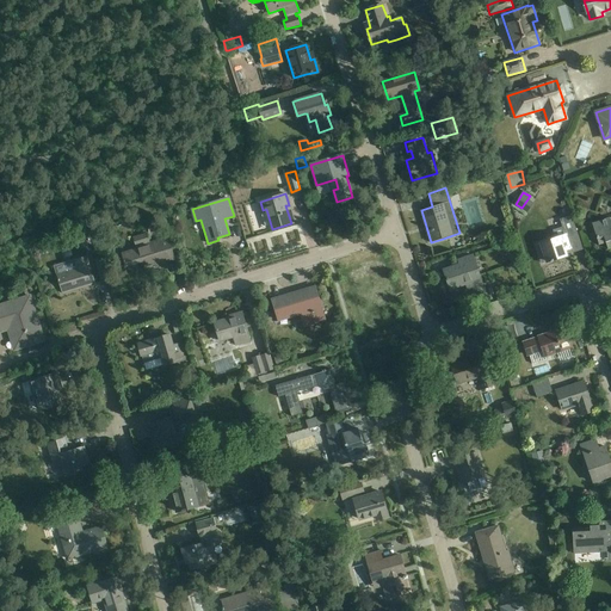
[(556,239),(541,244),(543,251),(547,261),(567,255),(565,250),(571,248),(567,239),(578,235),(574,224),(572,215),(560,220),(562,227),(554,230),(556,239)]
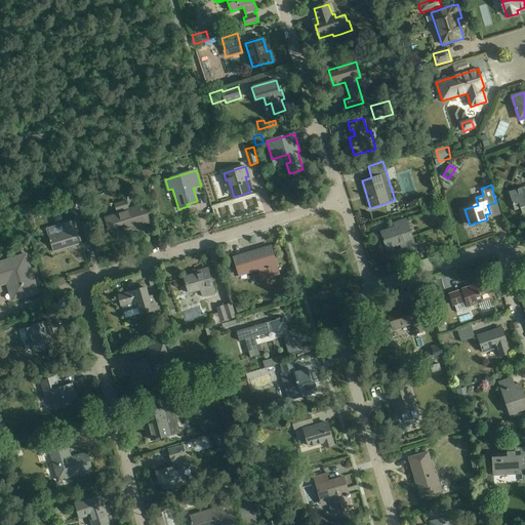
[(524,187),(524,188),(509,193),(515,210),(521,208),(522,214),(524,212),(524,187)]
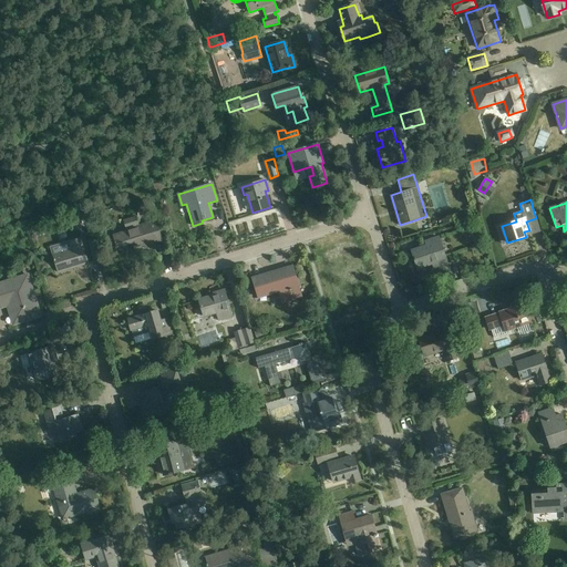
[(162,240),(158,230),(156,220),(140,226),(136,216),(124,219),(126,230),(114,234),(117,247),(134,243),(135,249),(162,240)]
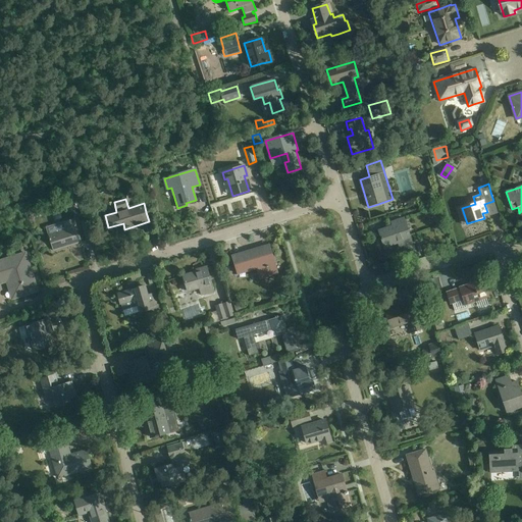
[(445,208),(441,199),(435,201),(438,210),(445,208)]
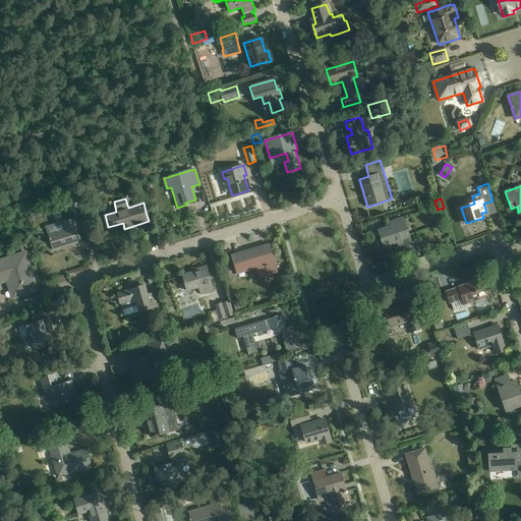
[(74,218),(47,227),(51,240),(54,250),(81,242),(78,232),(74,218)]
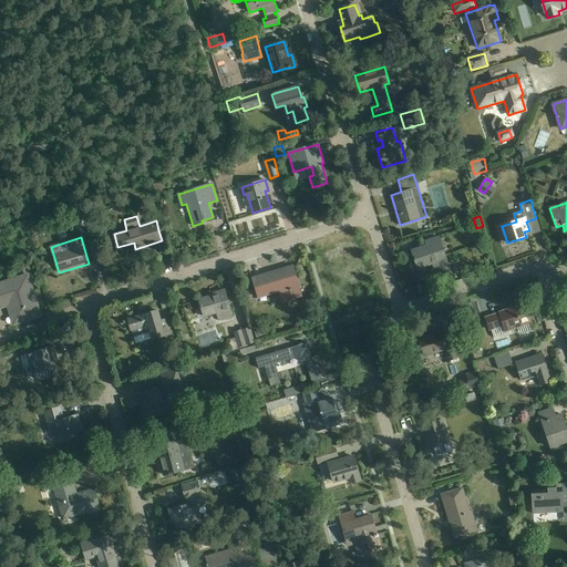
[(447,263),(444,253),(439,237),(425,241),(426,245),(412,250),(418,268),(437,261),(439,266),(447,263)]
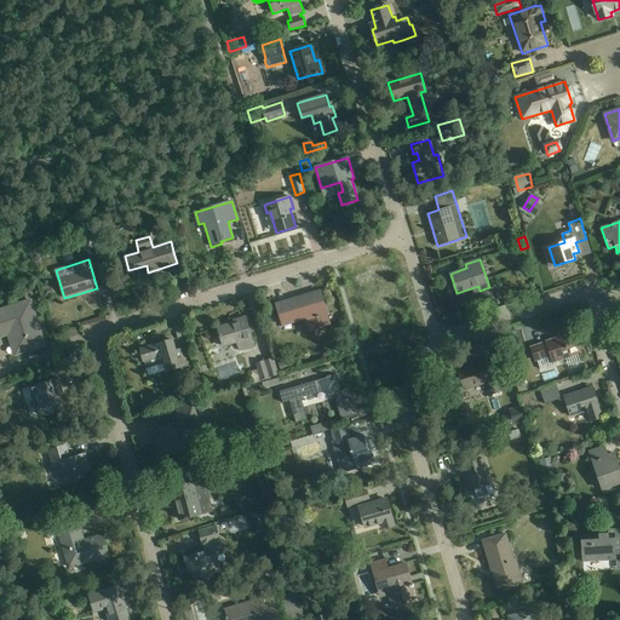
[(97,264),(101,274),(103,286),(113,283),(107,262),(97,264)]
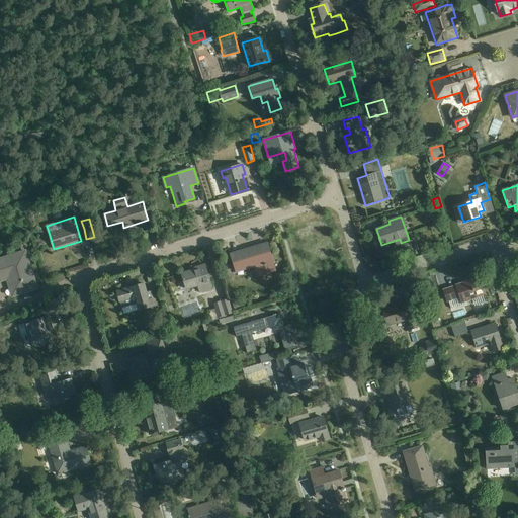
[(258,276),(266,274),(276,271),(267,243),(231,254),(234,263),(237,272),(255,266),(258,276)]
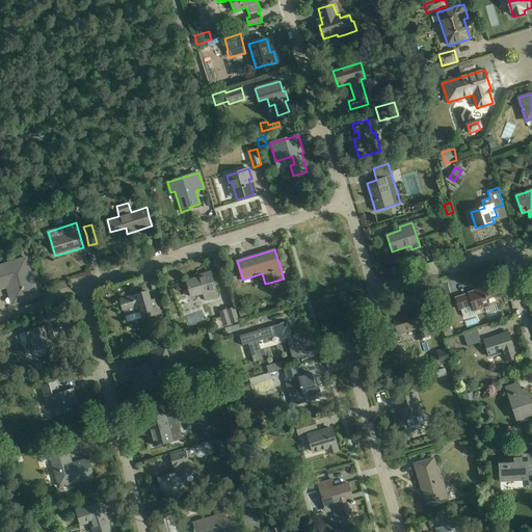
[(24,260),(14,263),(0,267),(0,288),(8,286),(14,303),(37,296),(33,284),(29,285),(28,280),(30,278),(24,260)]
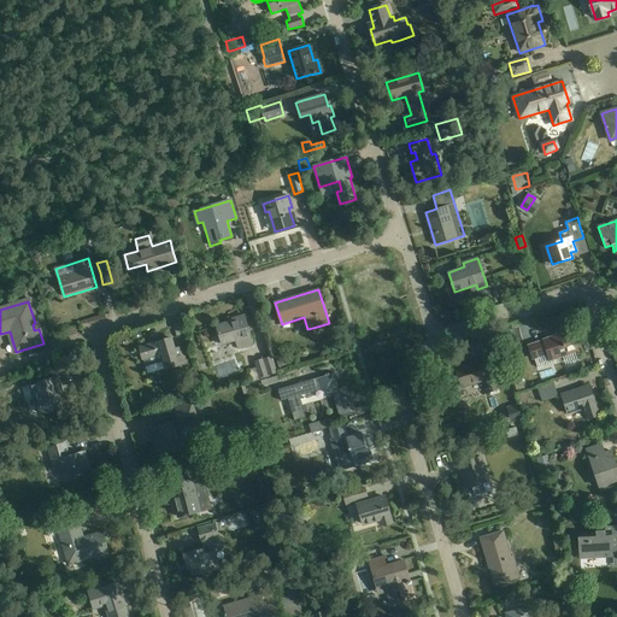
[(254,345),(252,339),(248,327),(245,316),(235,318),(236,321),(217,325),(222,344),(235,340),(238,350),(254,345)]
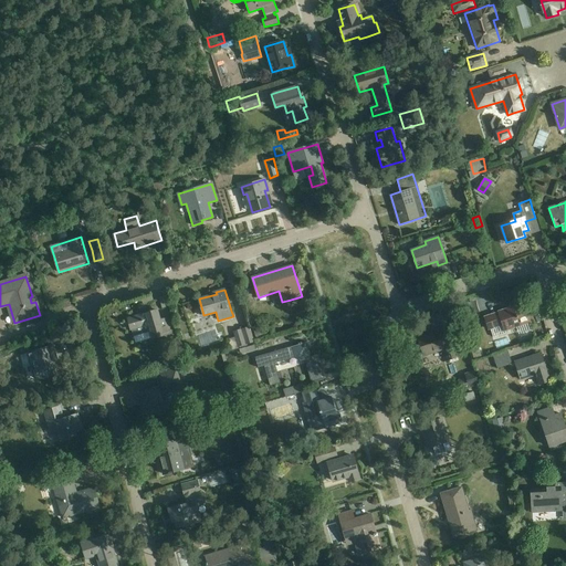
[(499,312),(484,316),(489,327),(489,329),(491,328),(493,337),(506,333),(505,331),(516,327),(520,334),(532,329),(530,323),(531,323),(524,303),(499,312)]
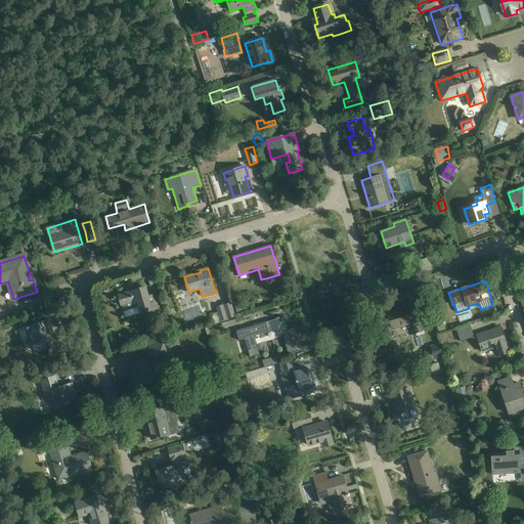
[(140,313),(160,307),(157,295),(148,297),(145,287),(119,295),(124,311),(138,307),(140,313)]
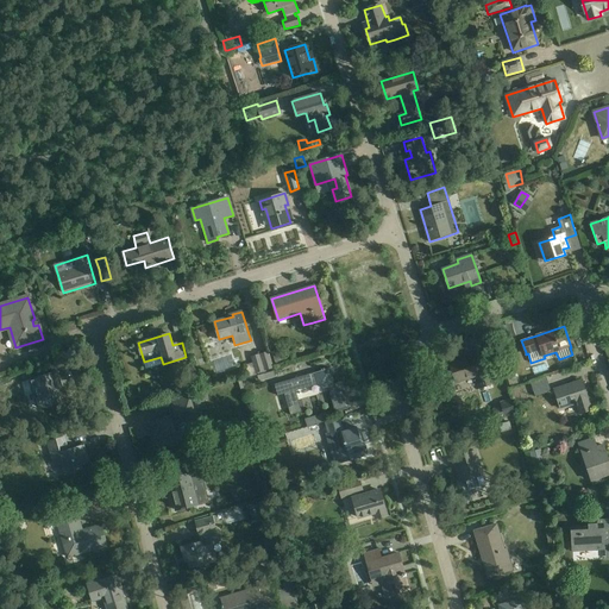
[(274,370),(272,368),(268,351),(259,353),(251,357),(253,363),(245,365),(249,377),(257,376),(257,375),(274,370)]
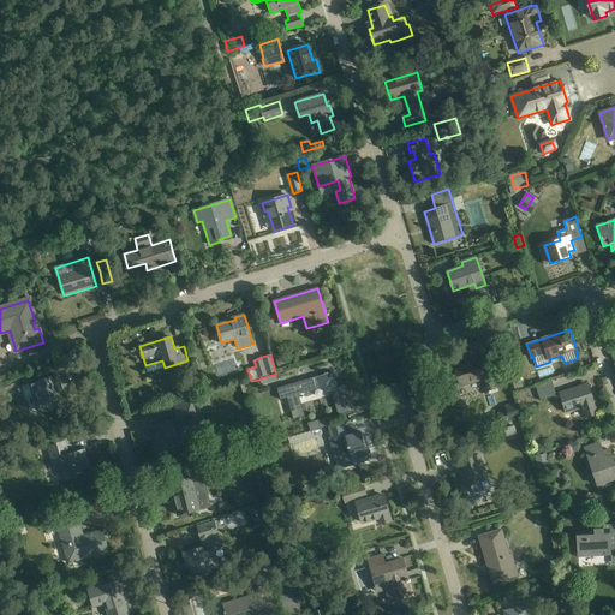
[(286,354),(275,358),(279,370),(290,366),(286,354)]
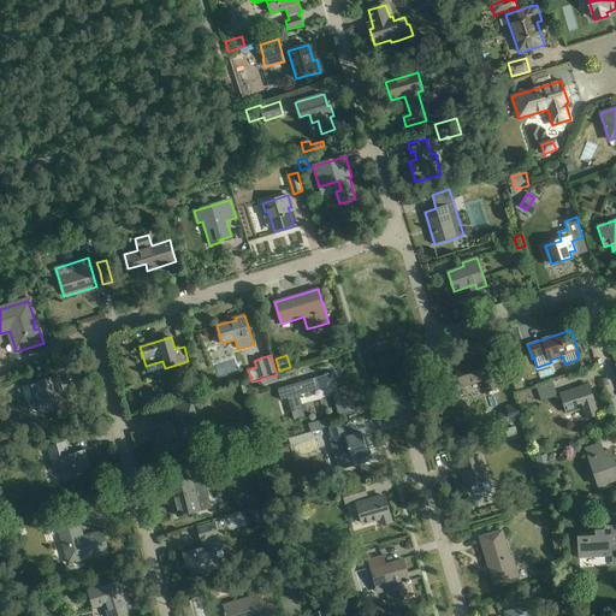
[(496,373),(495,373),(490,359),(471,365),(471,363),(455,368),(458,378),(463,377),(466,385),(484,379),(487,391),(497,388),(508,384),(503,371),(503,372),(497,374),(496,373)]
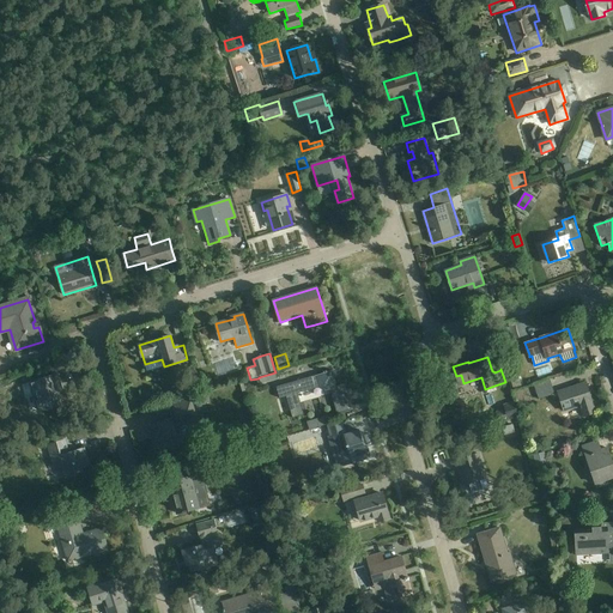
[(338,413),(340,413),(351,410),(347,394),(340,395),(333,371),(277,387),(280,398),(287,395),(293,418),(304,414),(297,393),(323,386),(325,390),(331,389),(338,413)]
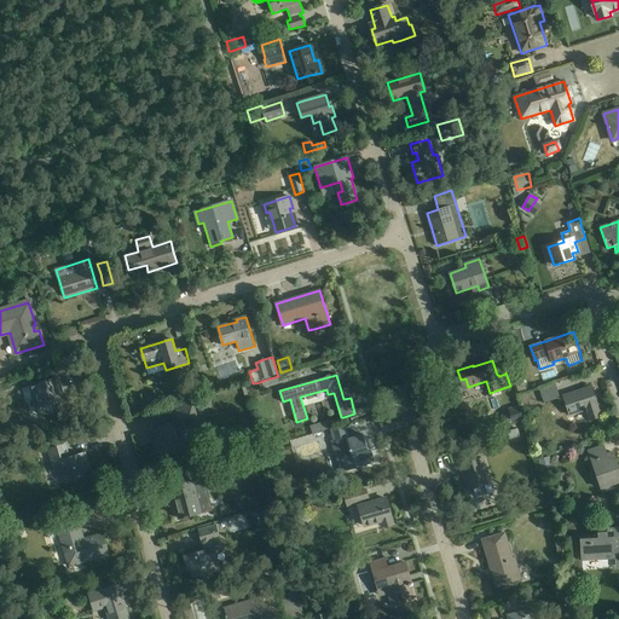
[(41,416),(51,412),(63,410),(58,391),(62,389),(58,379),(30,386),(34,398),(36,397),(41,416)]
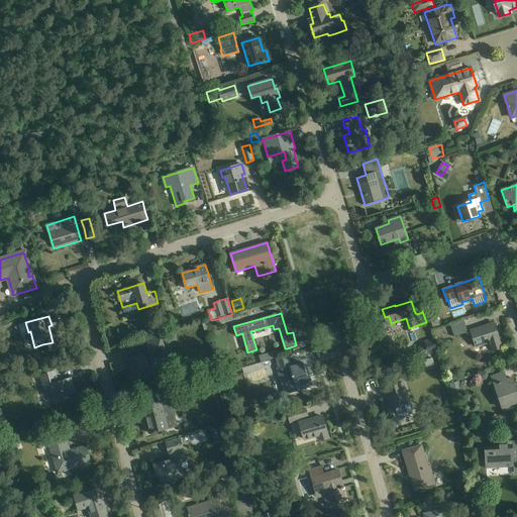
[(469,331),(463,319),(450,324),(454,336),(469,331)]
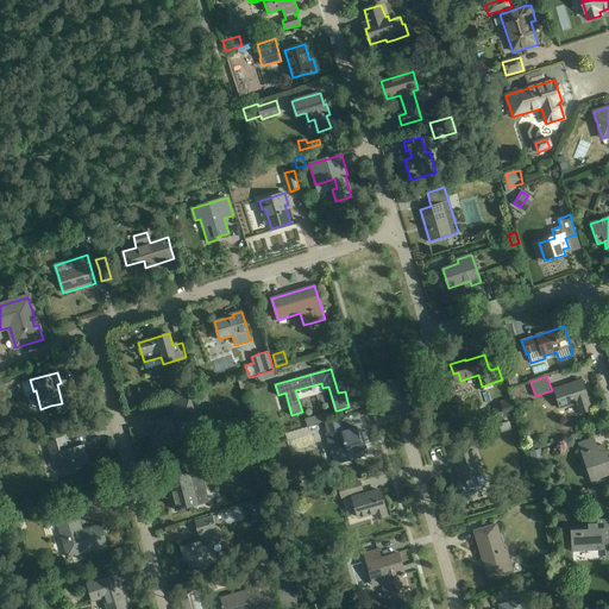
[(211,377),(199,382),(201,390),(213,387),(211,377)]
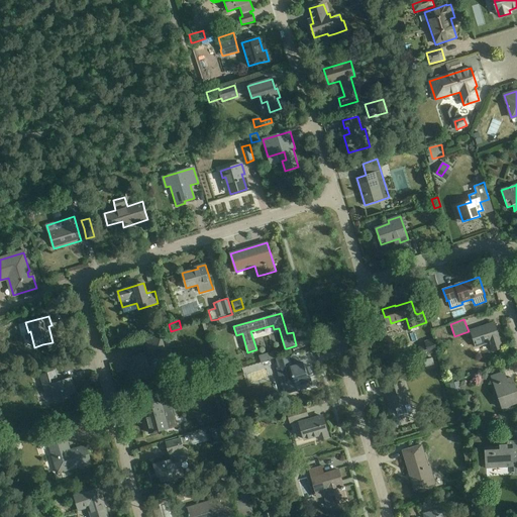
[(437,320),(431,322),(433,329),(440,326),(437,320)]
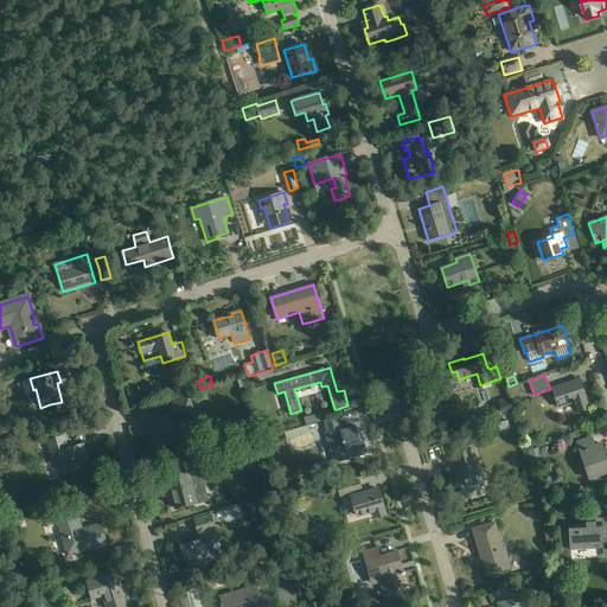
[(575,401),(579,411),(589,409),(580,379),(554,388),(560,406),(575,401)]
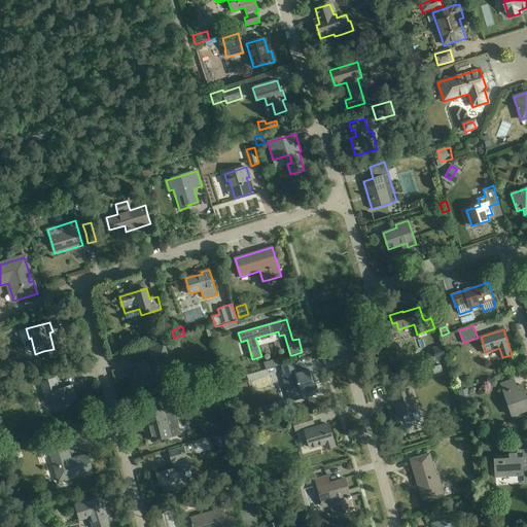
[(169,351),(178,348),(176,342),(167,345),(169,351)]
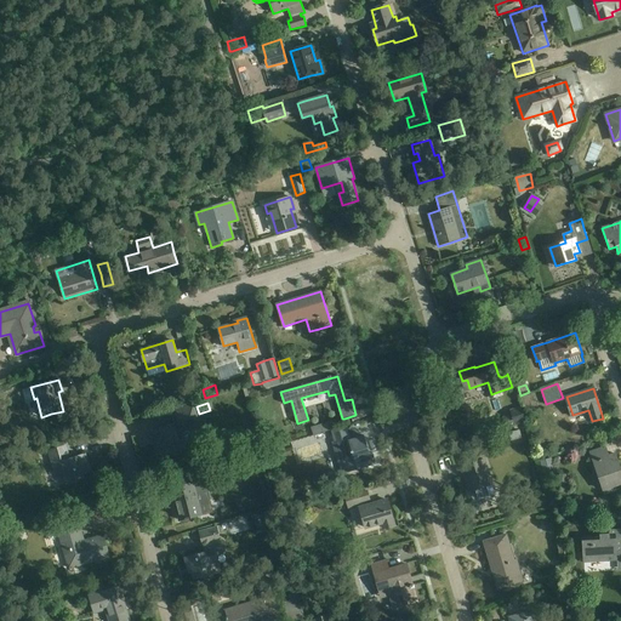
[(182,453),(182,451),(189,449),(191,449),(192,448),(192,446),(192,445),(192,443),(192,442),(191,440),(188,439),(187,439),(178,443),(176,432),(200,425),(194,405),(172,411),(176,423),(154,431),(159,446),(155,446),(159,460),(182,453)]
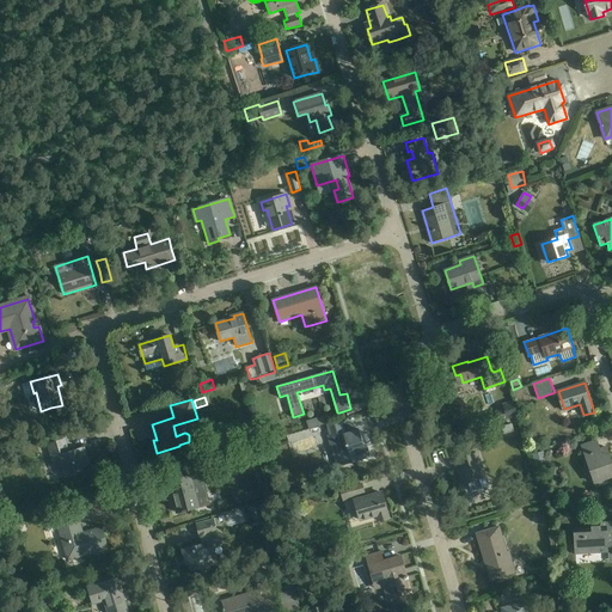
[(496,416),(499,422),(518,416),(514,401),(502,404),(503,409),(500,410),(501,415),(496,416)]
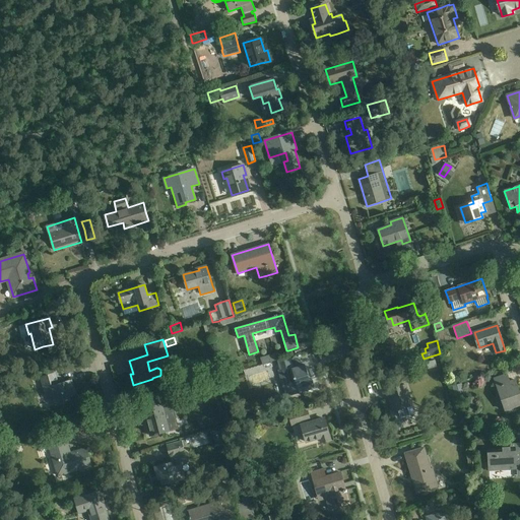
[(260,364),(276,362),(275,354),(260,355),(260,364)]
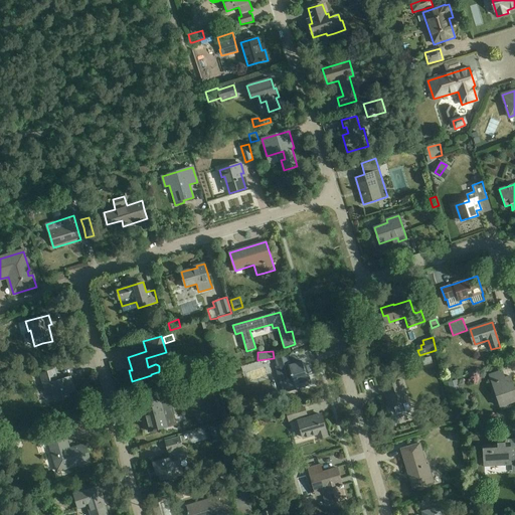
[(307,376),(303,361),(291,364),(288,353),(278,355),(274,357),(277,366),(276,366),(278,373),(281,384),(284,393),(313,384),(310,375),(307,376)]
